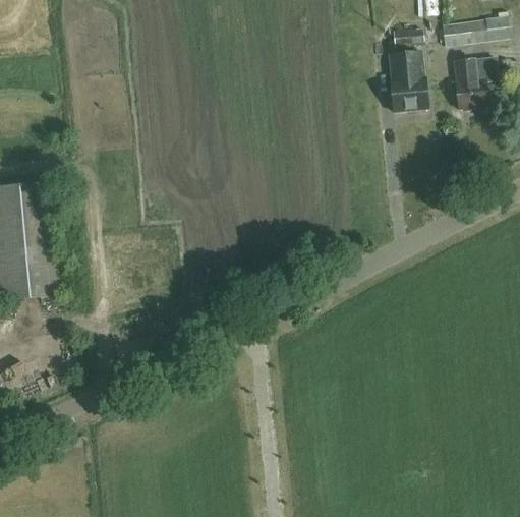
[(427,0),(428,13),(440,13),(439,0),(427,0)]
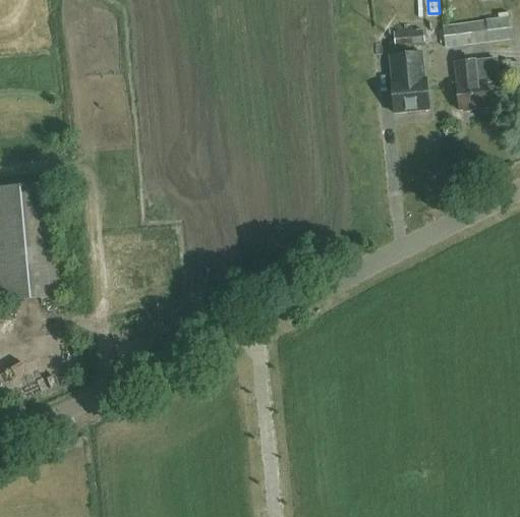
[(441,23),(443,44),(508,38),(506,16),(441,23)]
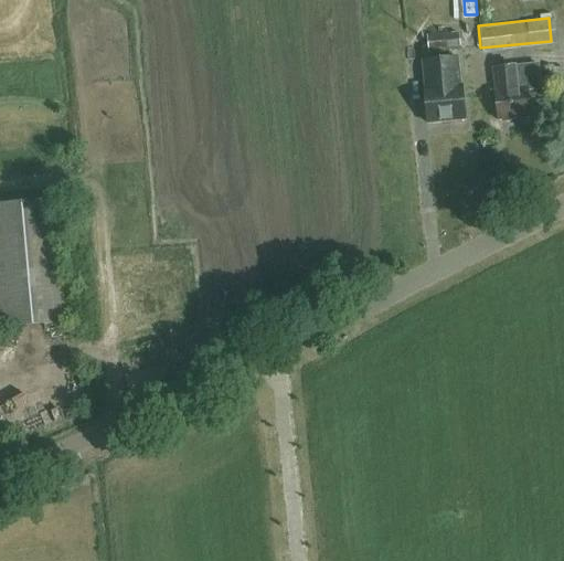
[(458,30),(425,32),(427,50),(439,49),(438,46),(459,45),(458,30)]
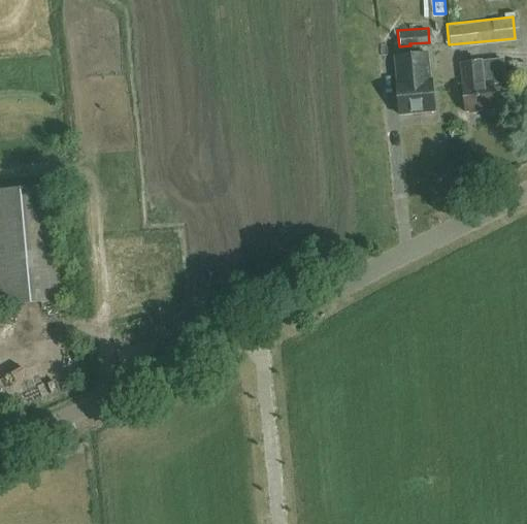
[(428,77),(425,51),(392,54),(395,80),(394,82),(397,111),(432,107),(429,77),(428,77)]
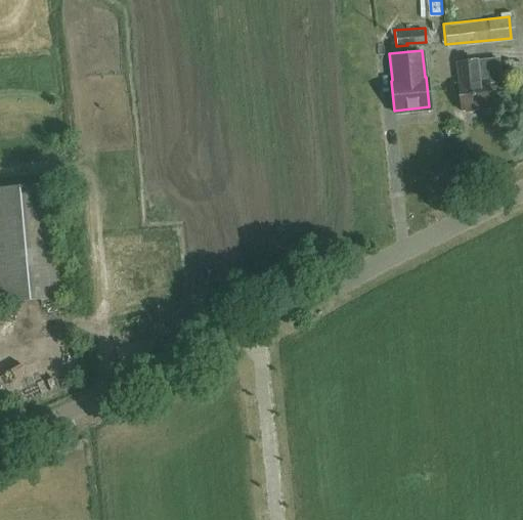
[(497,56),(454,60),(460,109),(490,105),(487,80),(500,79),(497,56)]
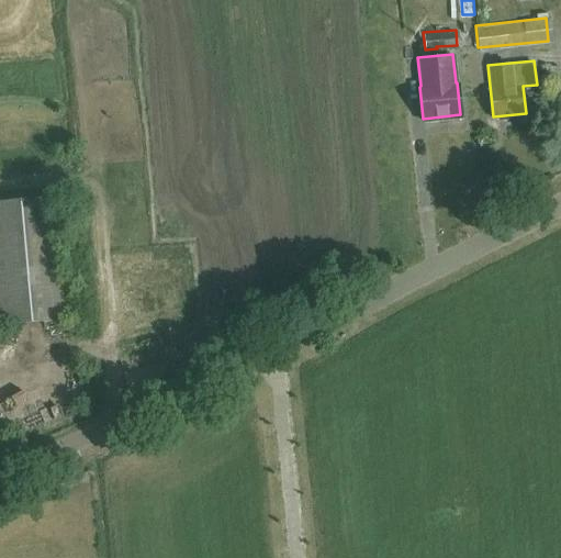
[(0,323),(64,319),(55,196),(0,199),(0,323)]
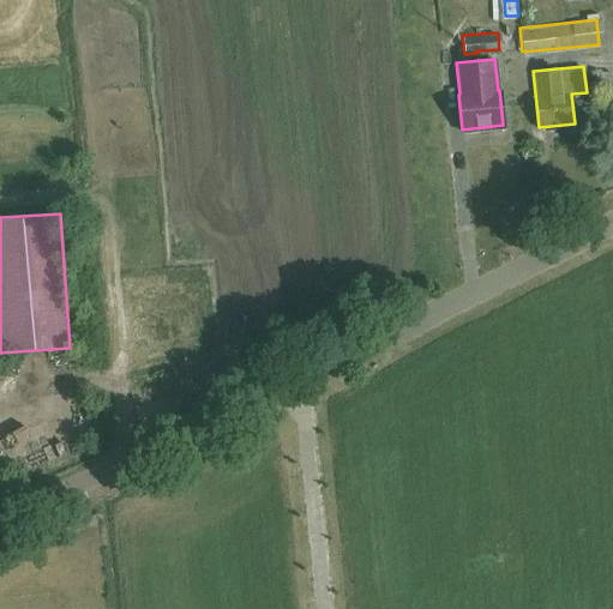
All buildings are outlined.
